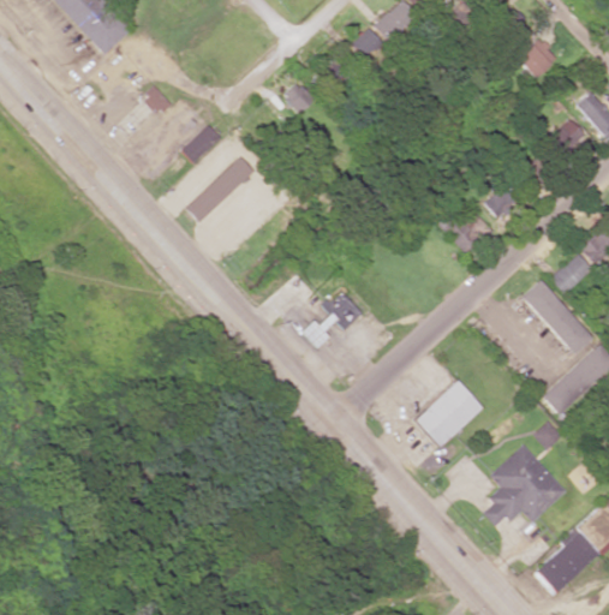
[(131,29),(102,0),(54,0),(106,53),(131,29)]
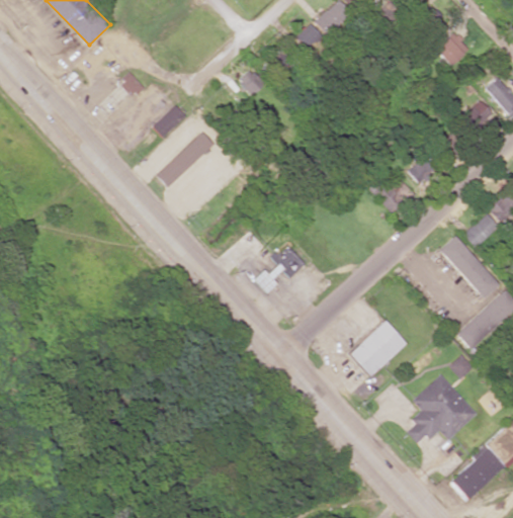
[(338,0),(317,19),(330,33),(353,13),(341,0),(338,0)]
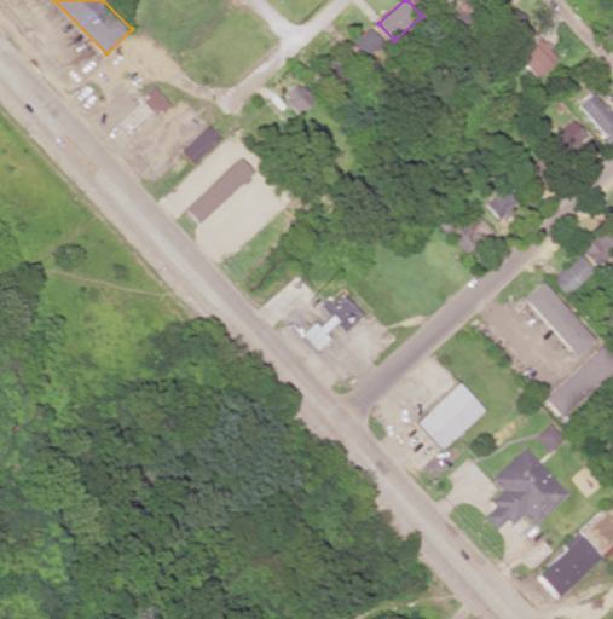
[(415,0),(428,12),(440,0),(415,0)]
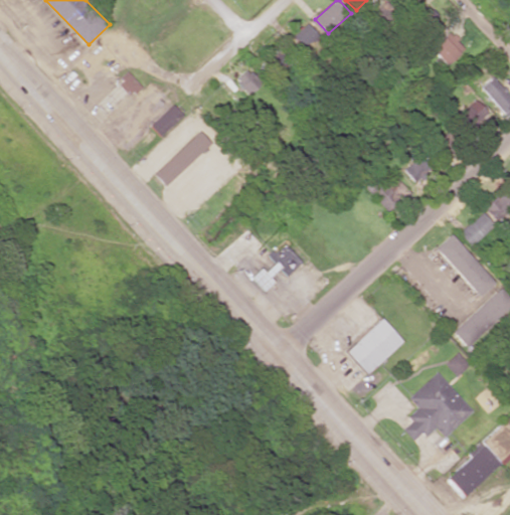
[(297,35),(307,47),(321,34),(310,23),(297,35)]
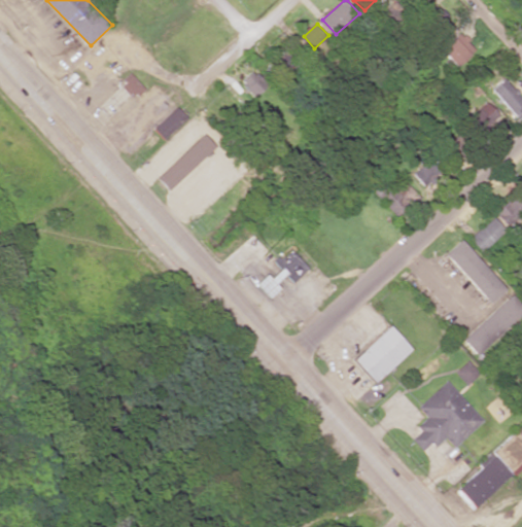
[(458,66),(479,50),(465,32),(444,47),(458,66)]
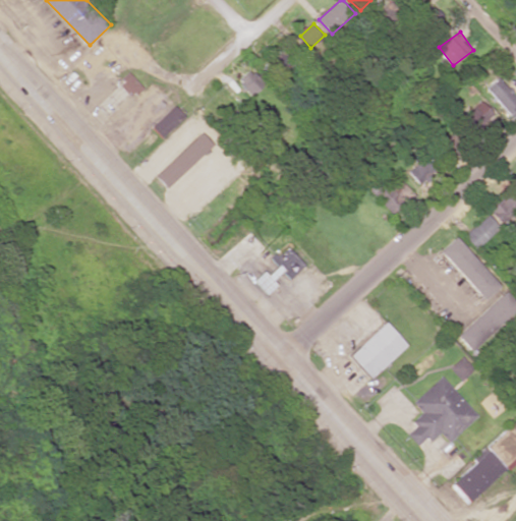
[(297,64),(284,49),(265,66),(278,80),(297,64)]
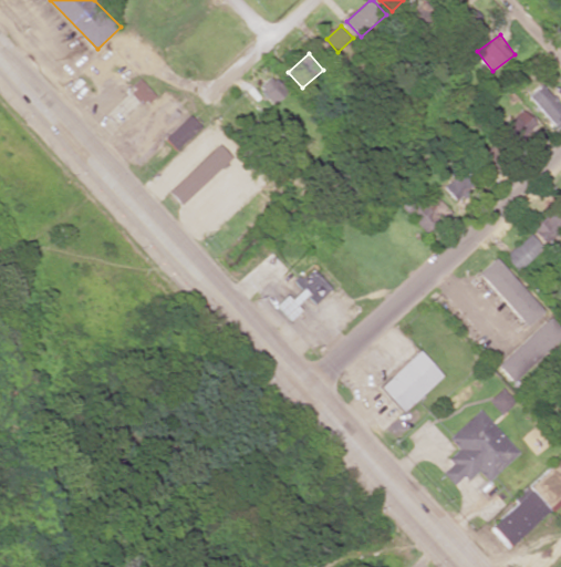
[(289,85),(271,78),(263,96),(281,104),(289,85)]
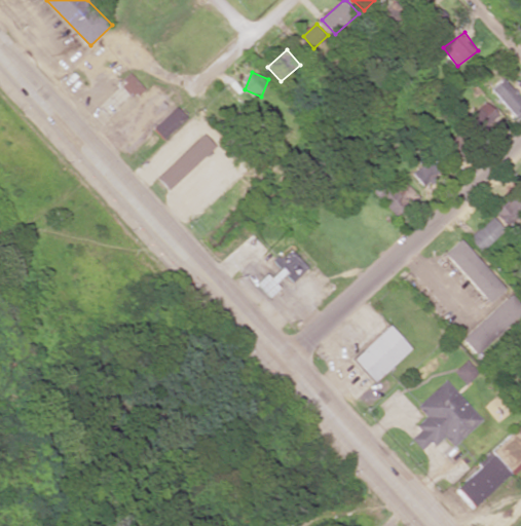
[(101,106),(112,118),(146,86),(135,74),(101,106)]
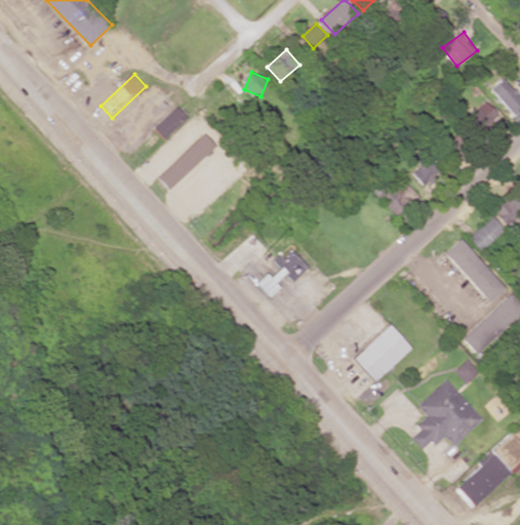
[(519,92),(506,78),(493,88),(519,116),(519,92)]
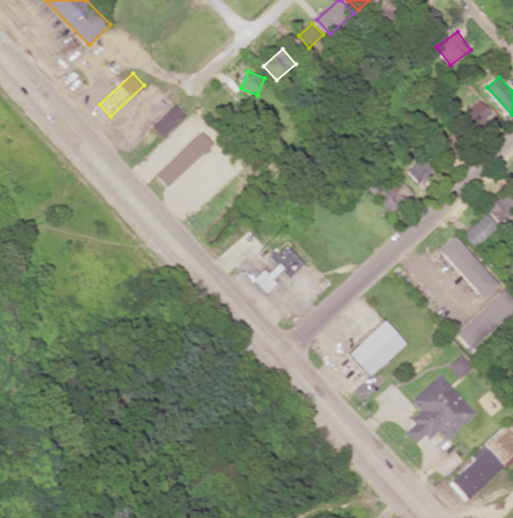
[(472,111),(483,122),(494,112),(483,100),(472,111)]
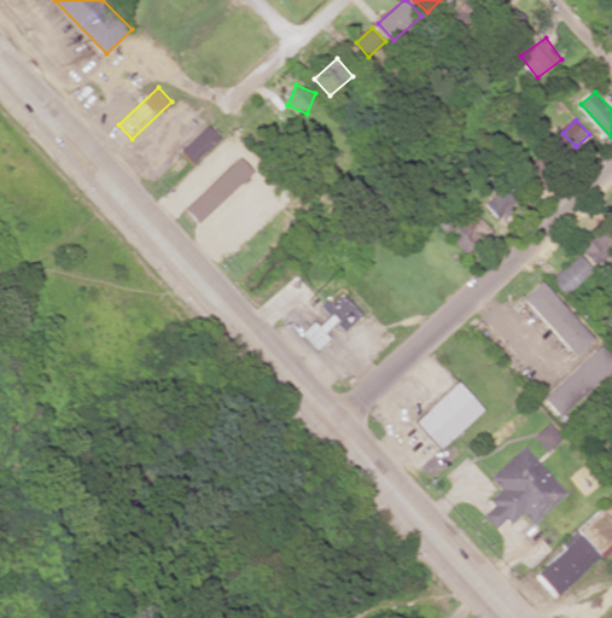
[(184,150),(196,163),(223,138),(211,124),(184,150)]
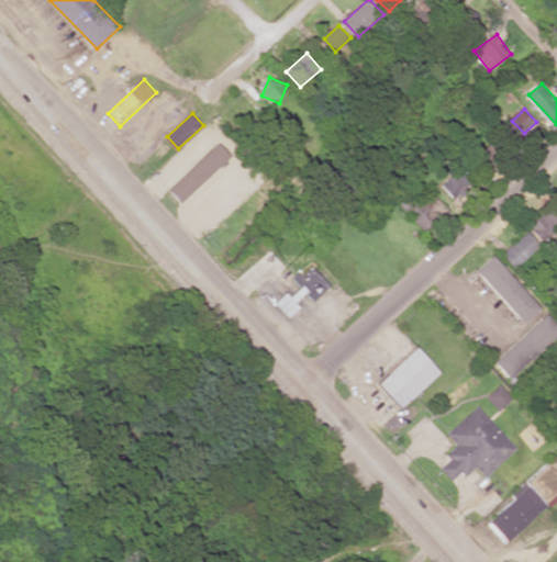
[(184,202),(233,156),(221,142),(170,189),(184,202)]
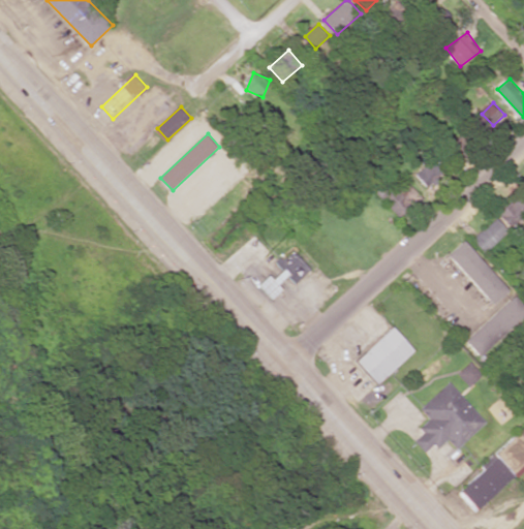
[(454,142),(447,133),(436,142),(454,164),(470,152),(460,137),(454,142)]
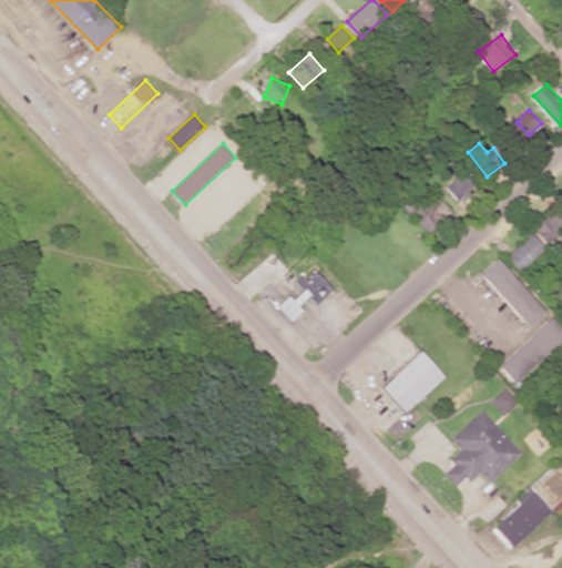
[(446,183),(458,199),(477,183),(465,169),(446,183)]
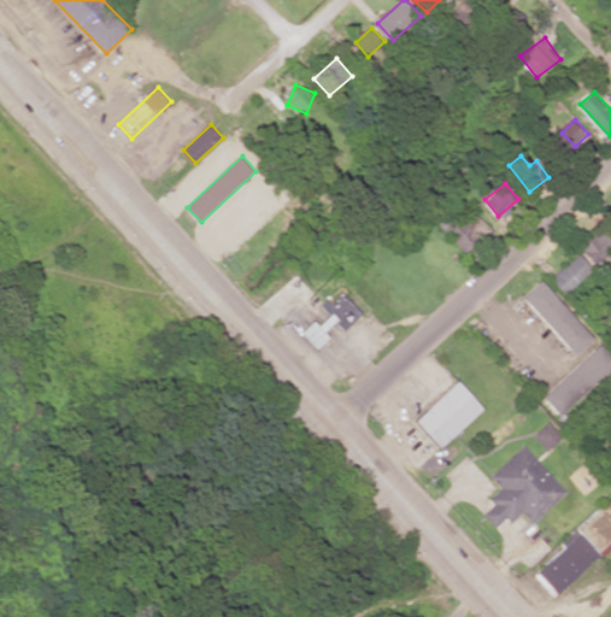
[(444,223),(470,253),(495,230),(468,200),(444,223)]
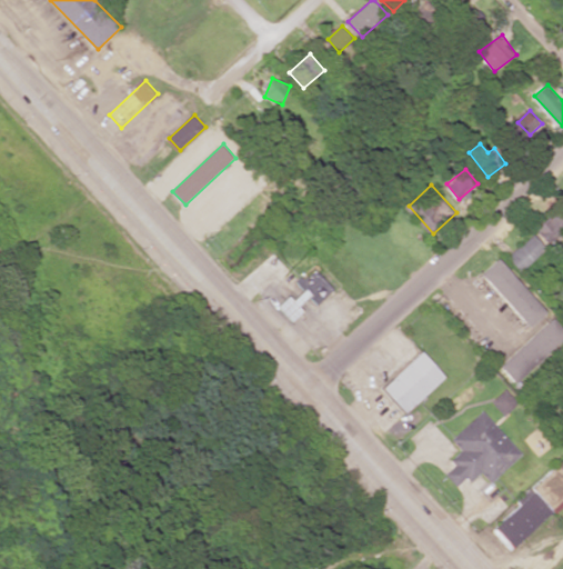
[(562,210),(560,208),(539,230),(554,245),(562,236),(562,210)]
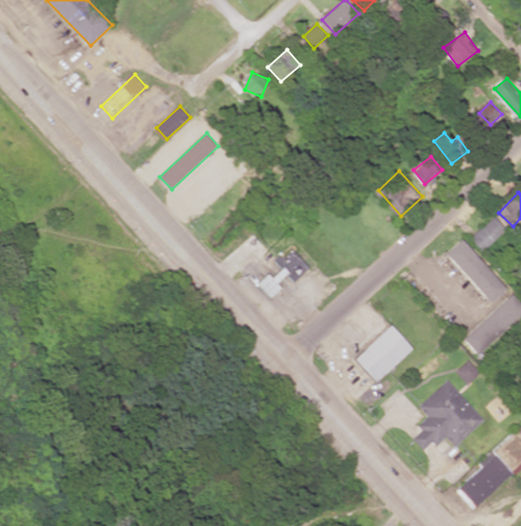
[(508,230),(496,216),(472,236),(483,251),(508,230)]
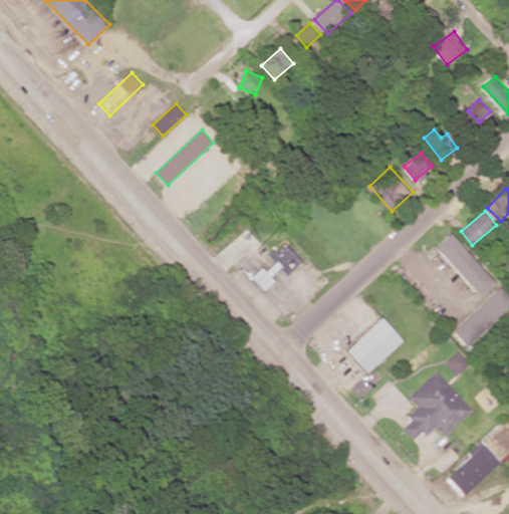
[(436,248),(482,295),(497,280),(451,233),(436,248)]
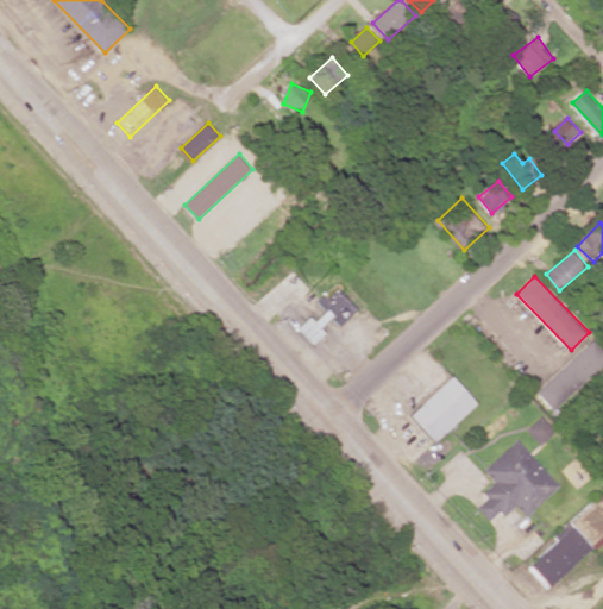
[(359,309),(338,286),(319,302),(326,311),(315,321),(311,316),(299,327),(313,343),(326,332),(321,326),(332,316),(340,326),(359,309)]
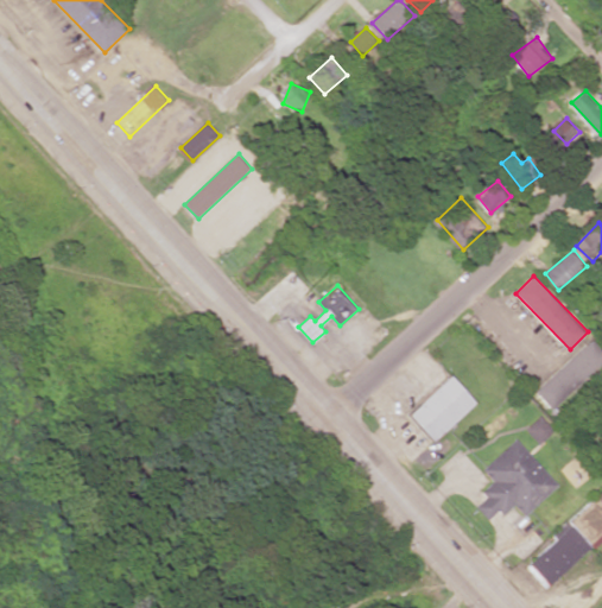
[(555,410),(601,363),(601,347),(593,339),(537,392),(555,410)]
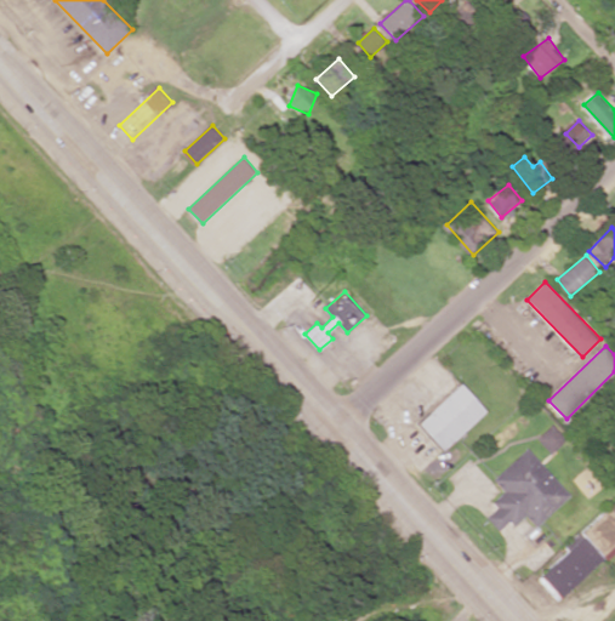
[(489,410),(463,382),(420,423),(445,451),(489,410)]
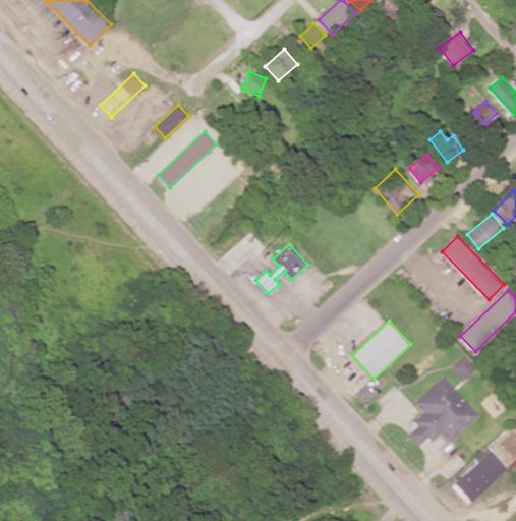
[(454,367),(466,381),(478,368),(466,355),(454,367)]
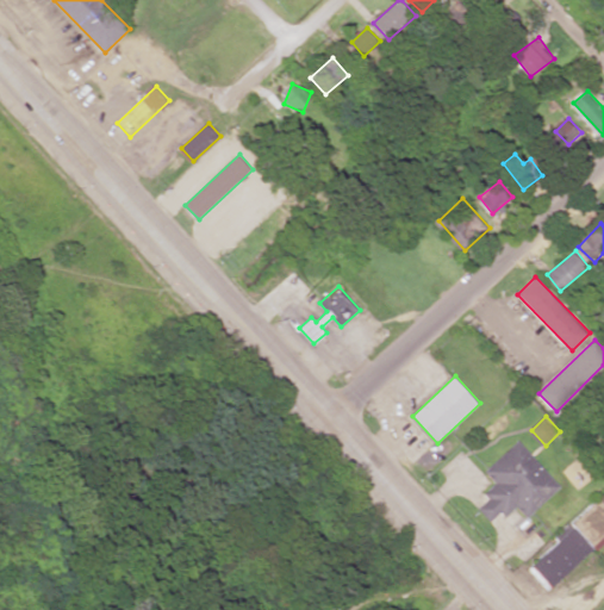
[(564,486),(521,440),(486,471),(497,481),(485,492),(491,498),(480,508),(492,521),(503,511),(508,517),(520,506),(530,517),(564,486)]
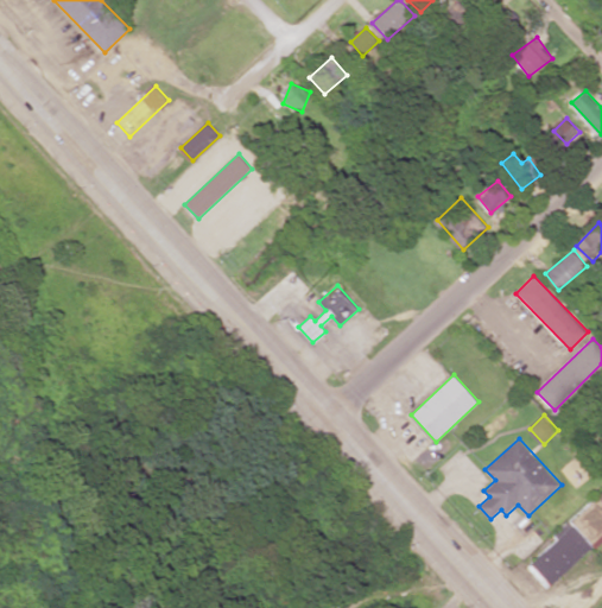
[(551,584),(601,539),(601,496),(528,559),(551,584)]
